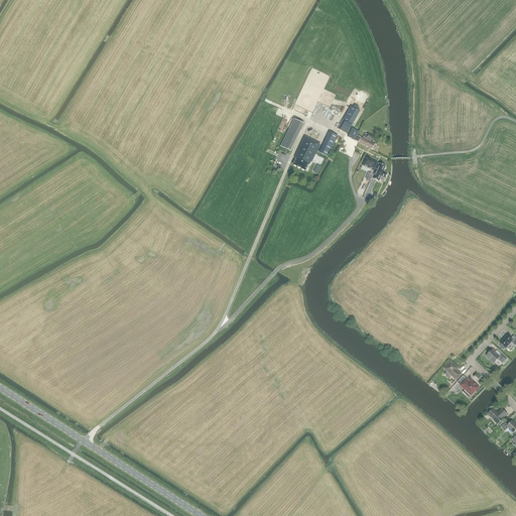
[(359,111),(357,110),(353,108),(351,107),(337,129),(345,134),(359,111)]
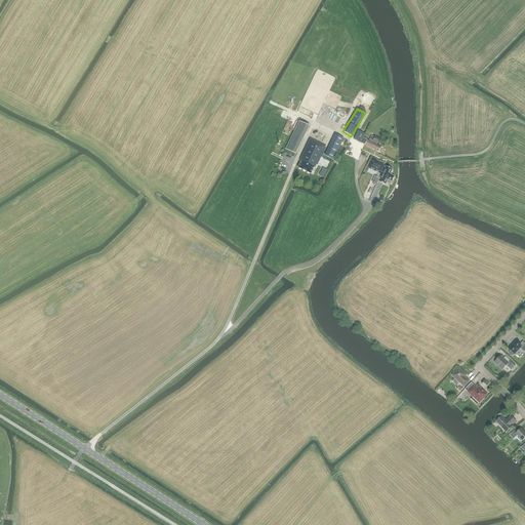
[(285,150),(294,154),(309,126),(299,121),(285,150)]
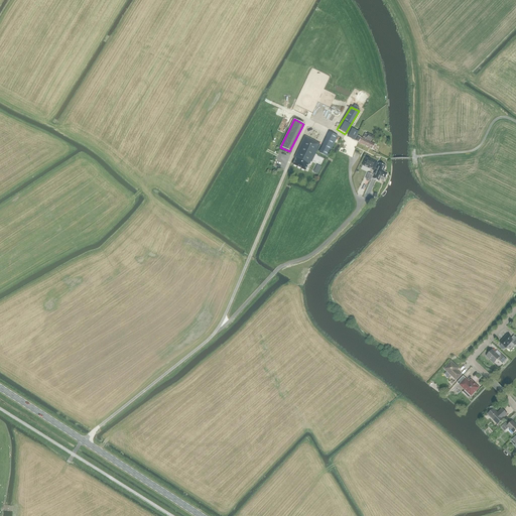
[(315,128),(309,139),(314,141),(319,130),(315,128)]
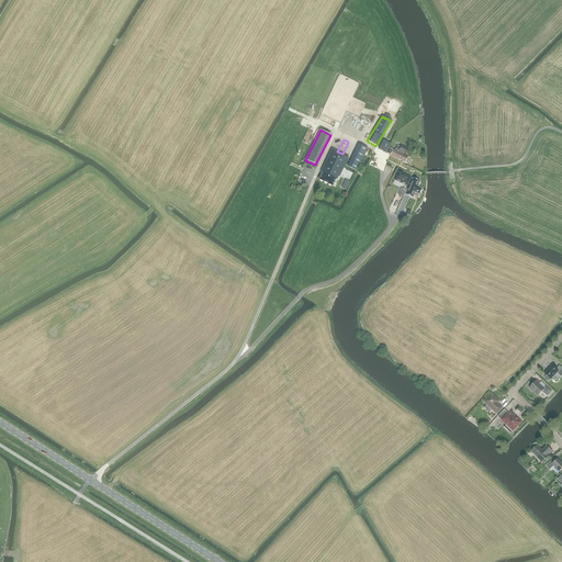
[(385,153),(389,147),(390,144),(383,139),(379,149),(385,153)]
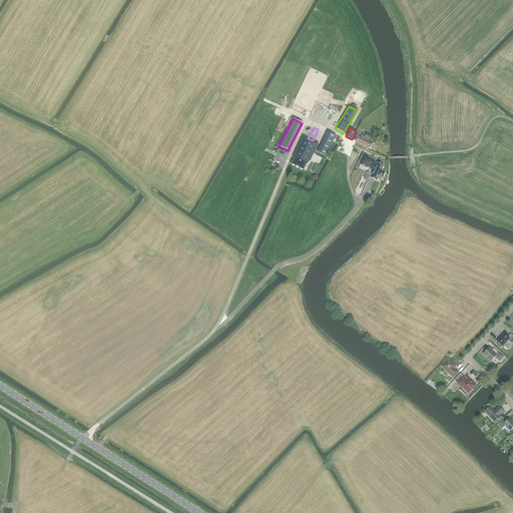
[(317,151),(325,156),(336,135),(327,131),(317,151)]
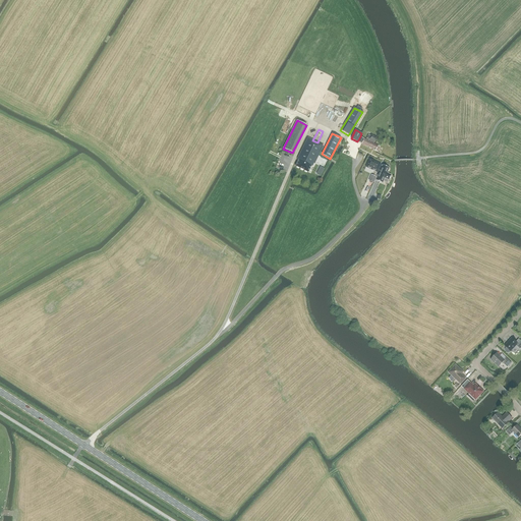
[(368,134),(365,139),(373,143),(377,137),(371,135),(370,135),(368,134)]
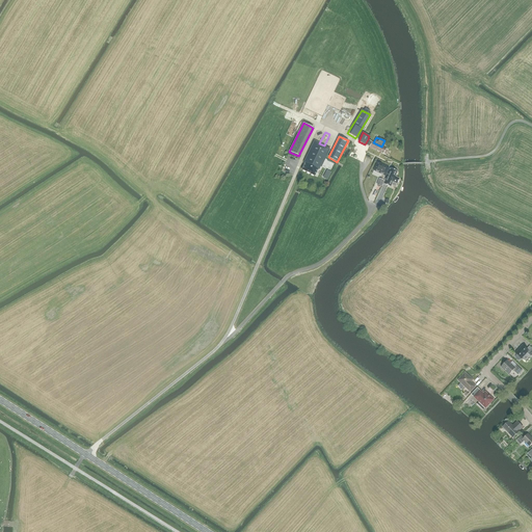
[(381,147),(373,142),(368,139),(365,144),(369,147),(386,155),(388,150),(381,147)]
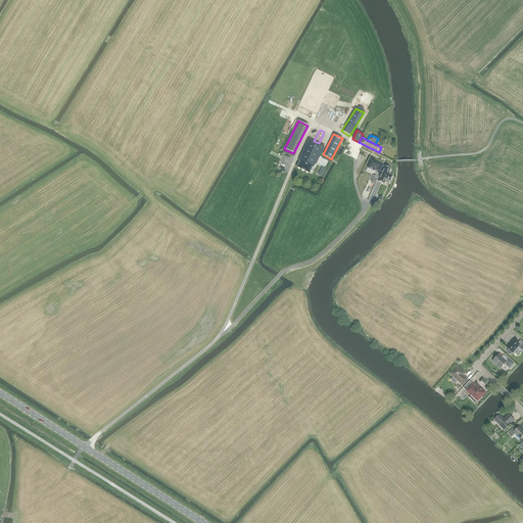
[(308,138),(298,159),(297,158),(295,163),(297,164),(296,167),(300,169),(304,171),(310,173),(313,167),(314,167),(315,163),(316,164),(325,146),(320,144),(319,143),(314,141),(308,138)]
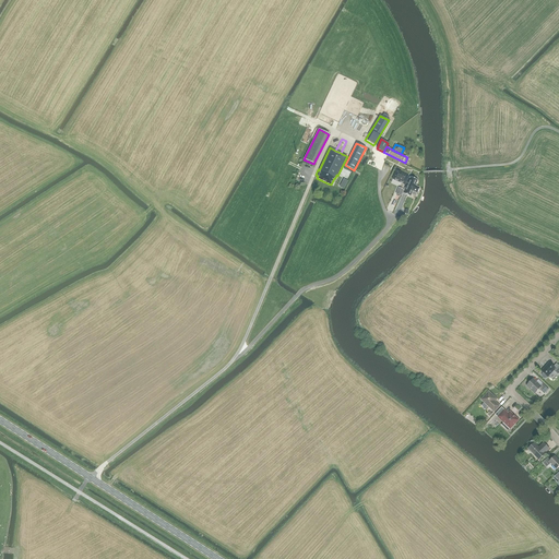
[(401,173),(396,170),(392,179),(405,185),(408,178),(408,176),(401,173)]
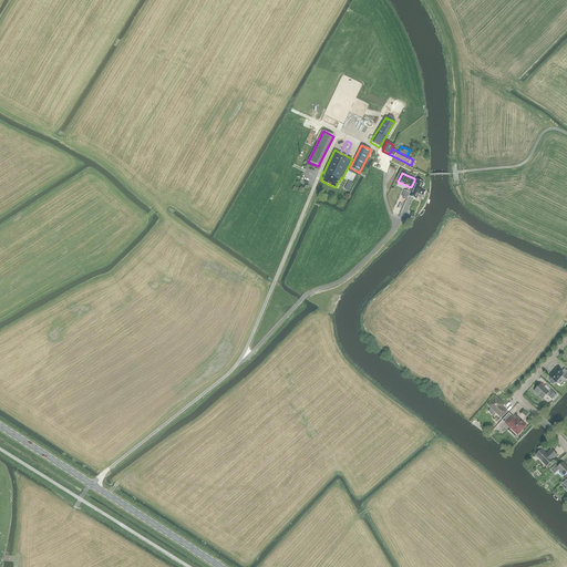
[(423,183),(415,179),(408,196),(416,199),(419,194),(423,196),(425,191),(421,188),(423,183)]
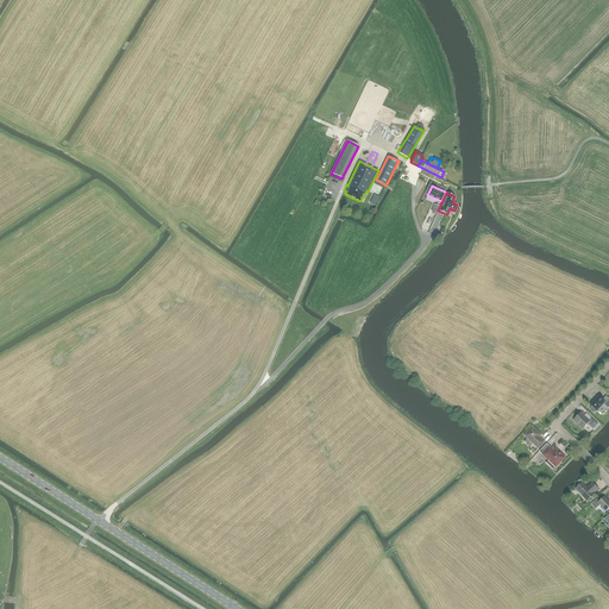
[(608,399),(606,396),(603,400),(598,395),(590,405),(591,406),(590,407),(590,409),(590,410),(591,412),(592,413),(595,413),(596,412),(603,403),(608,408),(608,407),(608,399)]
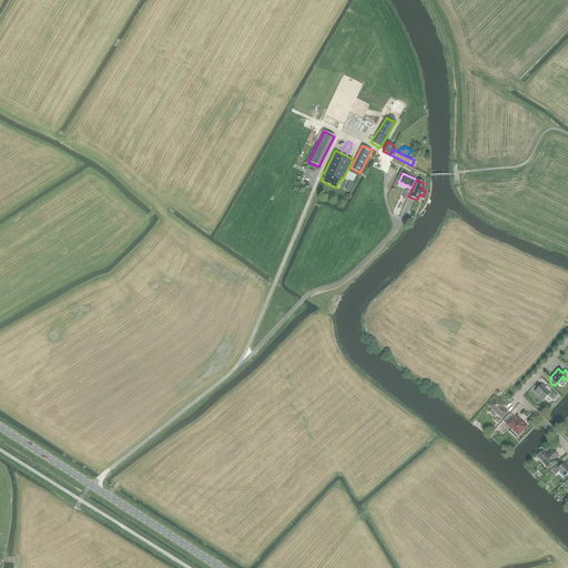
[(541,385),(535,392),(536,393),(536,392),(544,399),(544,401),(548,395),(553,401),(557,396),(551,389),(548,393),(541,386),(541,385)]
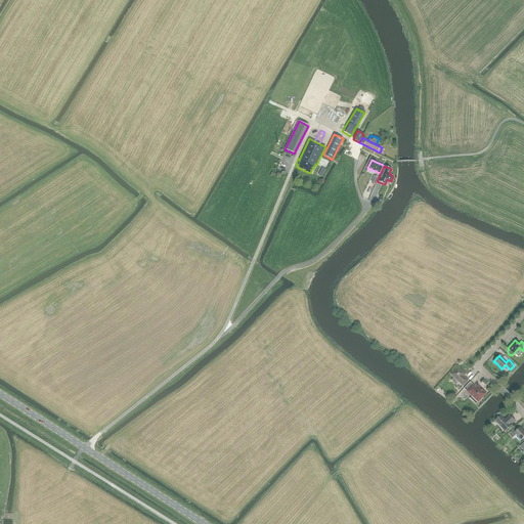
[(466,375),(459,367),(451,375),(463,386),(468,381),(464,377),(466,375)]
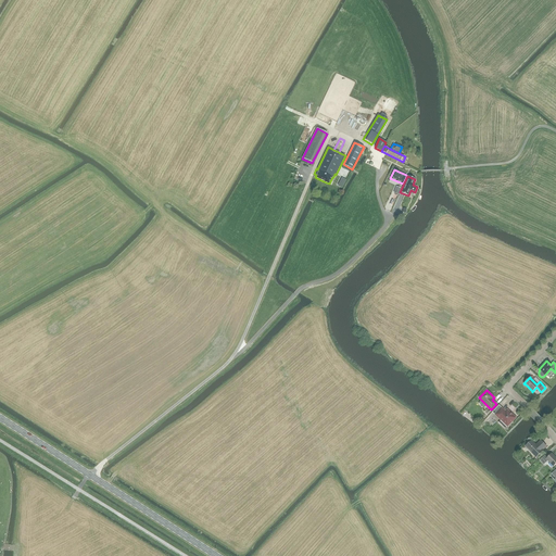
[(505,412),(502,408),(495,415),(507,426),(513,421),(516,418),(514,415),(513,416),(507,409),(505,412)]
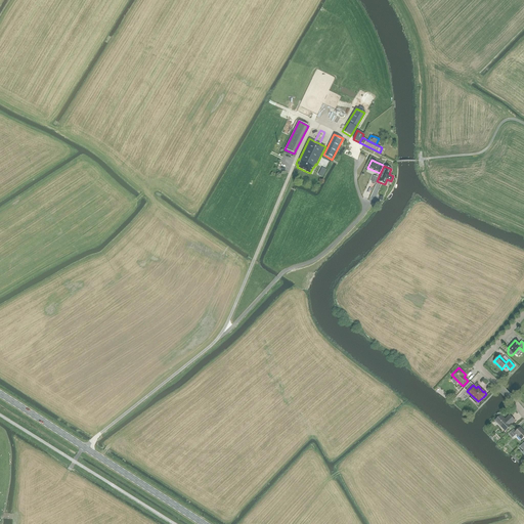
[(510,425),(515,421),(510,416),(505,420),(500,416),(495,421),(506,431),(511,426),(510,425)]
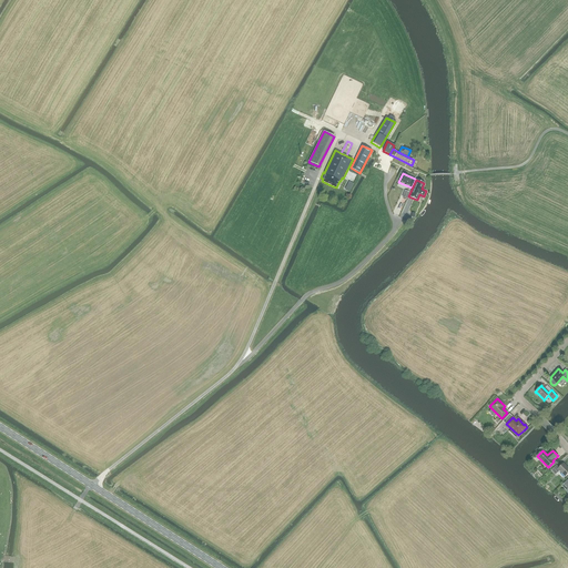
[(566,477),(567,474),(567,467),(564,464),(559,468),(557,465),(551,470),(556,475),(560,470),(566,477)]
